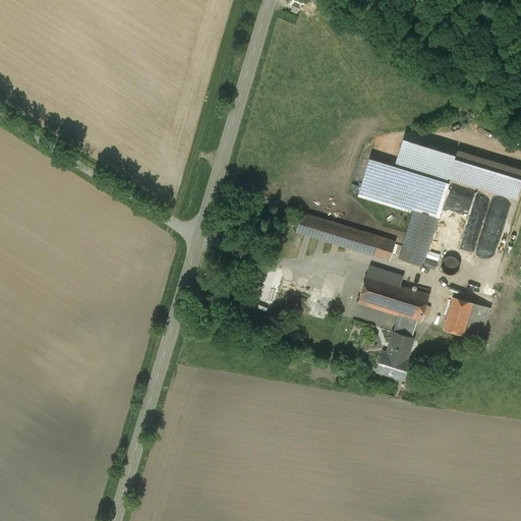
[(453,160),(403,145),(399,158),(449,173),(453,160)]
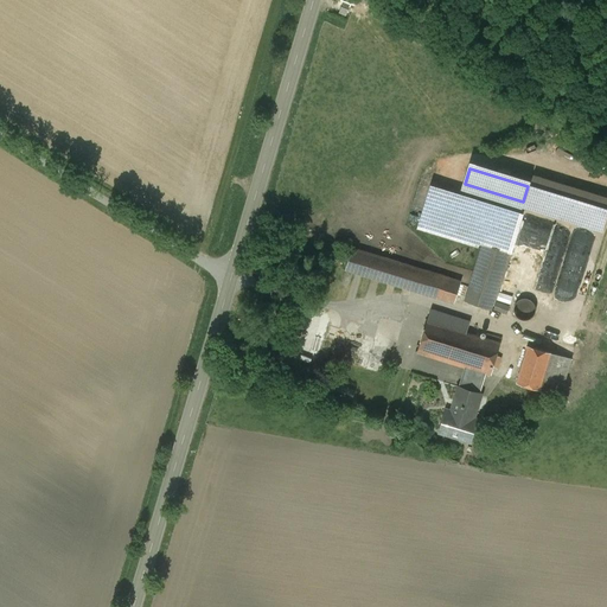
[(606,198),(538,177),(530,204),(599,225),(606,198)]
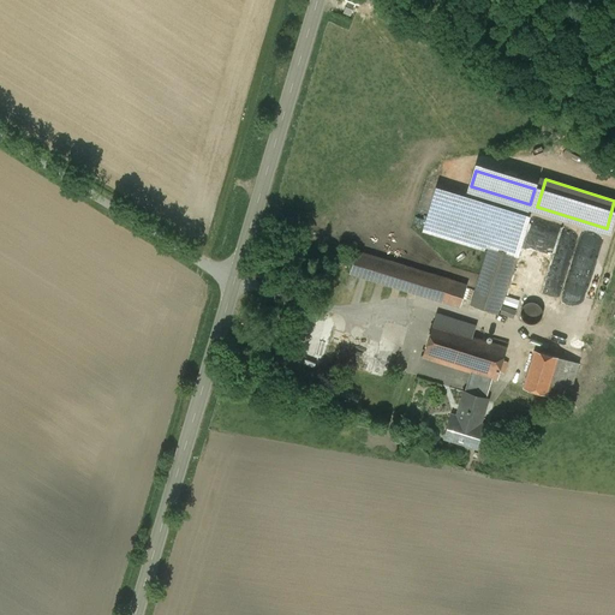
[(531,215),(436,186),(423,231),(485,250),(487,246),(489,248),(517,256),(518,256),(531,215)]
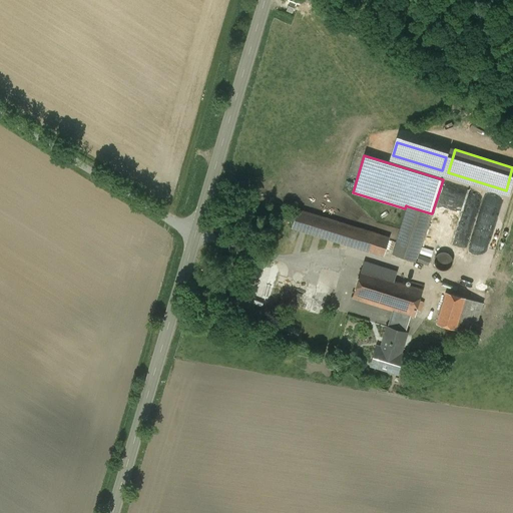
[(506,211),(499,210),(500,205),(491,203),(486,222),(503,225),(506,211)]
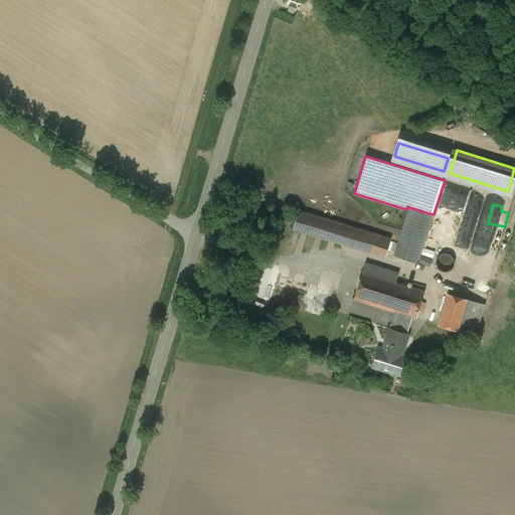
[(399,240),(394,254),(417,262),(433,214),(409,207),(402,231),(399,240)]
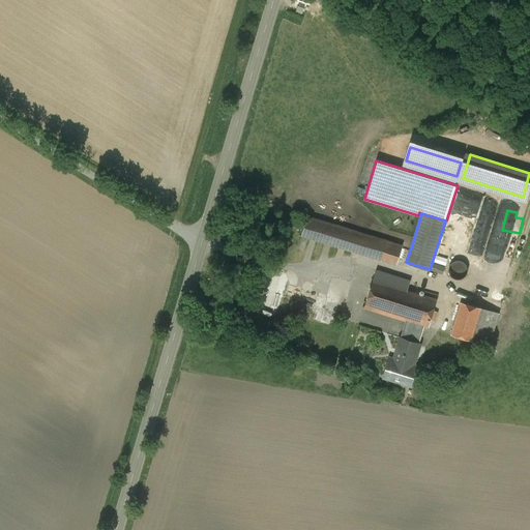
[(398,244),(308,216),(302,235),(396,264),(403,245),(398,244)]
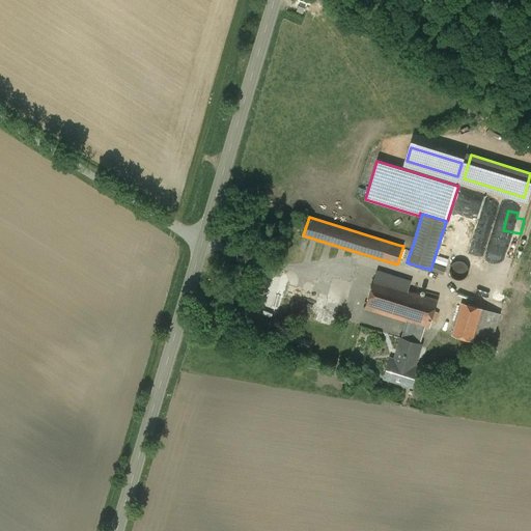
[(459,260),(456,261),(454,262),(453,263),(452,264),(451,266),(450,267),(450,268),(450,269),(450,271),(450,272),(450,274),(451,275),(452,277),(453,278),(454,278),(456,279),(459,280),(462,279),(464,279),(465,278),(467,276),(468,275),(468,274),(469,272),(469,270),(469,268),(468,267),(467,264),(466,263),(465,262),(463,261),(462,260),(459,260)]
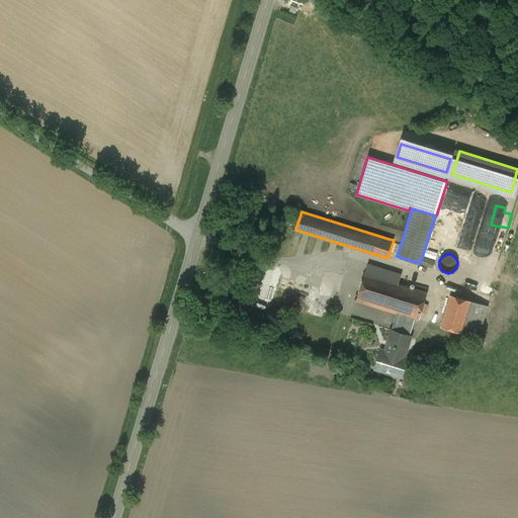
[(427,292),(399,284),(401,274),(367,264),(356,300),(398,313),(419,320),(427,292)]
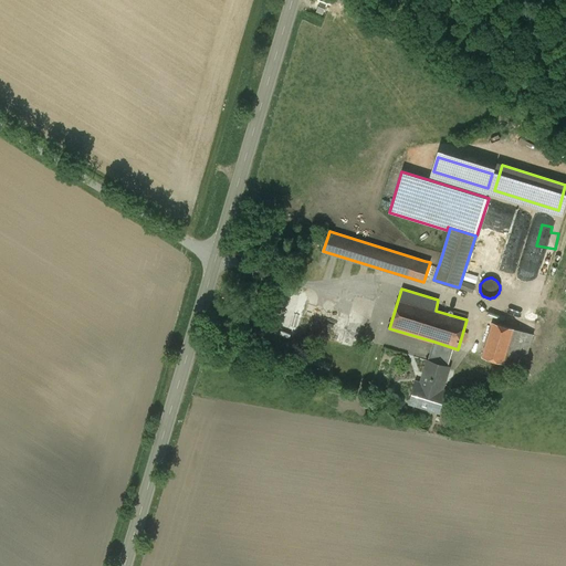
[(514,328),(492,322),(482,356),(504,363),(514,328)]
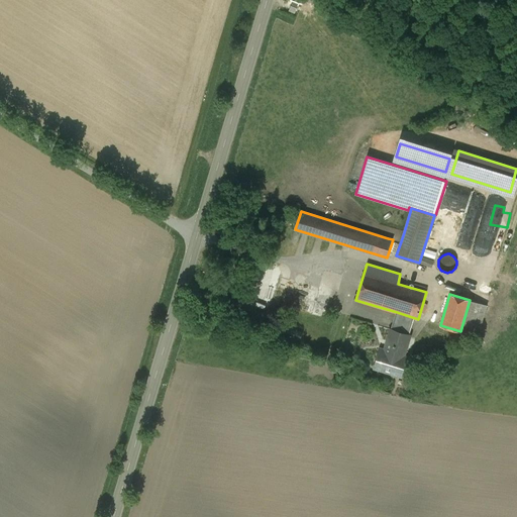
[(487,305),(470,300),(460,331),(478,336),(487,305)]
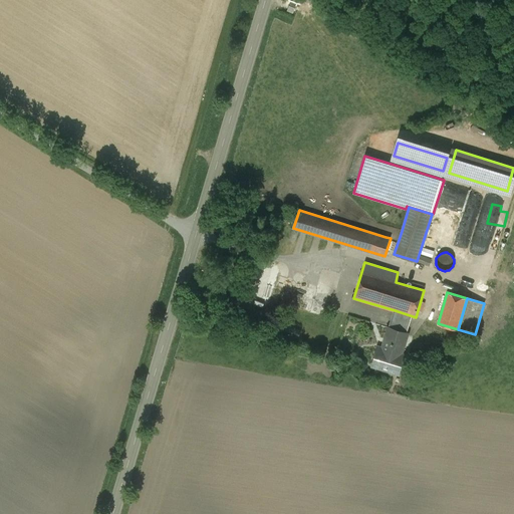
[(416,317),(395,310),(390,327),(407,332),(412,316),(416,317)]
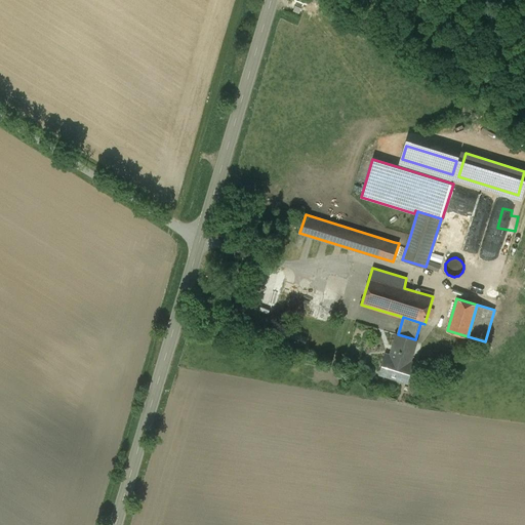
[(398,334),(397,334),(391,355),(387,354),(380,373),(407,381),(412,362),(410,361),(416,340),(415,339),(398,334)]
